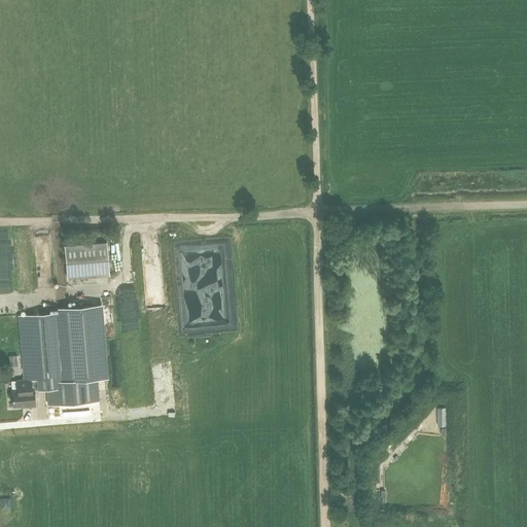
[(106,242),(65,245),(67,279),(109,275),(106,242)]
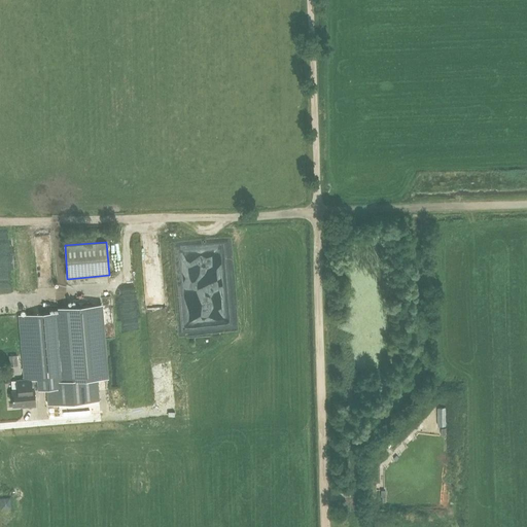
[(0,273),(2,280),(11,278),(8,266),(0,267),(0,273)]
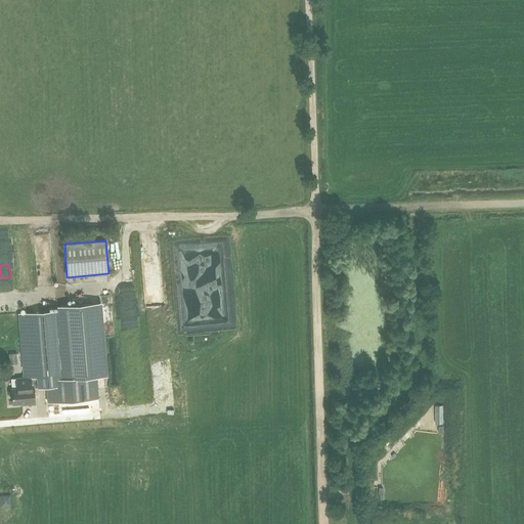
[(56,310),(18,314),(24,378),(38,377),(39,387),(46,386),(48,402),(98,398),(96,376),(91,303),(56,306),(56,310)]
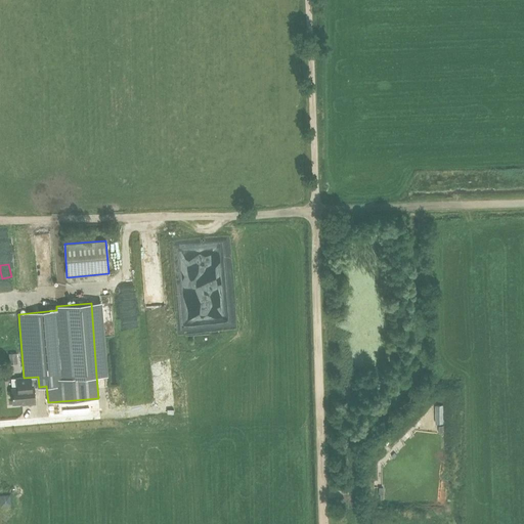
[(17,388),(11,388),(13,403),(27,402),(28,403),(35,403),(34,387),(39,387),(38,377),(24,378),(16,378),(17,388)]
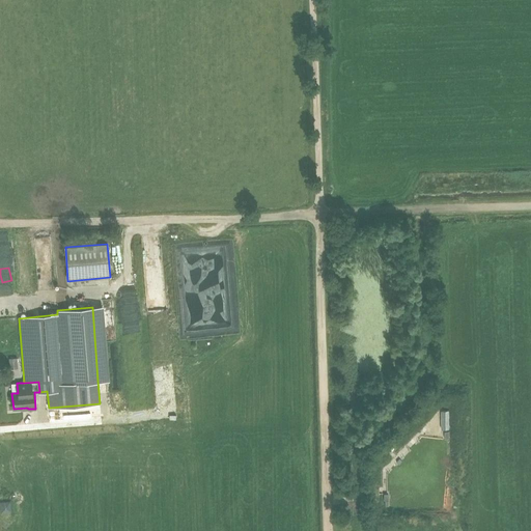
[(6,500),(0,503),(4,510),(10,507),(6,500)]
